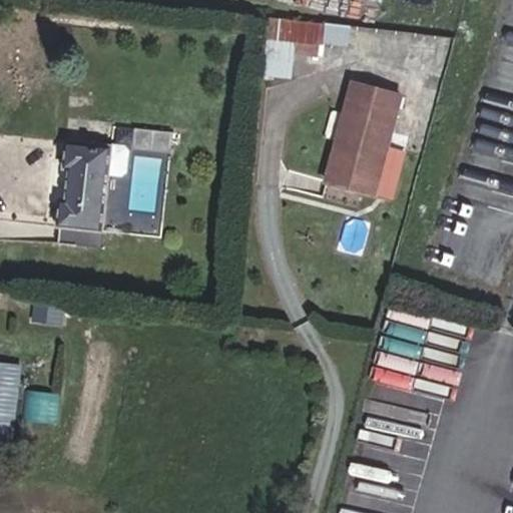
[(324,46),(326,24),(270,18),(268,39),(296,43),(320,45),(324,46)]
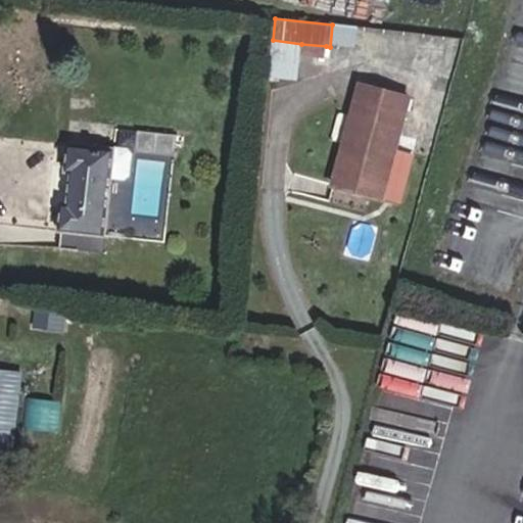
[(354,50),(357,27),(332,25),(330,47),(354,50)]
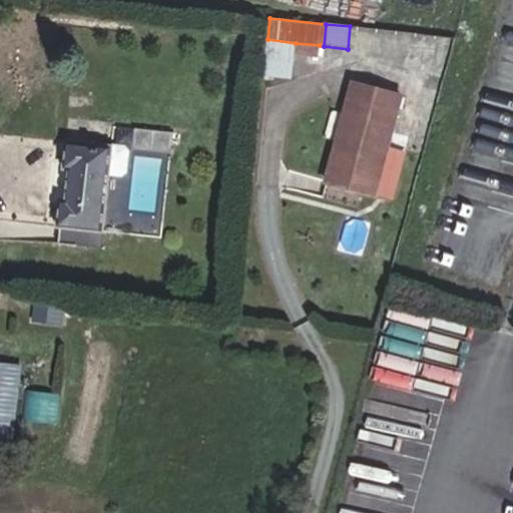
[(294,54),(296,43),(268,39),(264,75),(292,78),(294,54)]
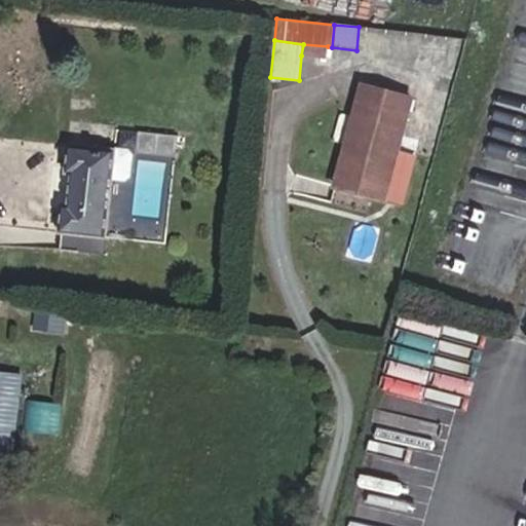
[(327,58),(328,46),(303,44),(301,55),(327,58)]
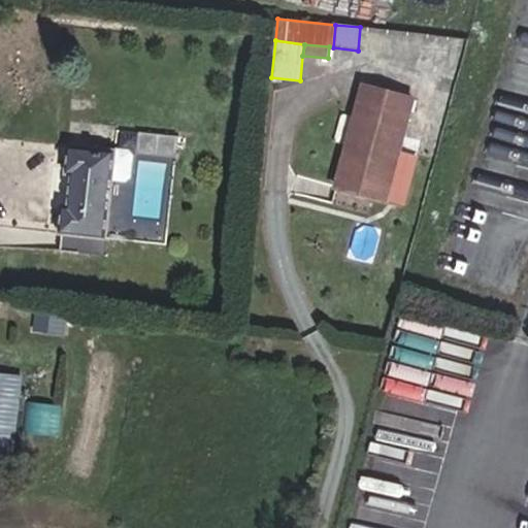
[(386,201),(398,156),(414,98),(363,84),(335,188),(386,201)]
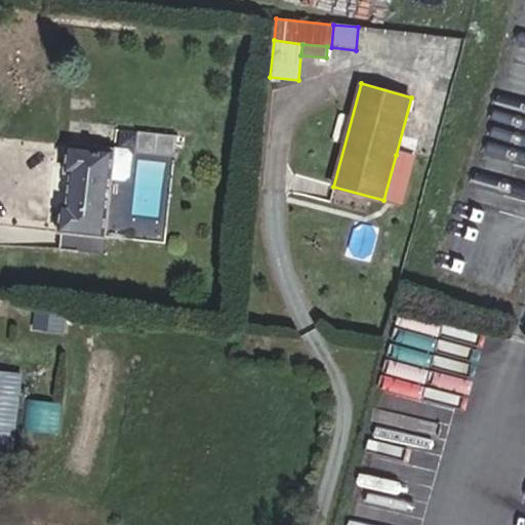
[(175,158),(177,135),(137,131),(135,153),(175,158)]
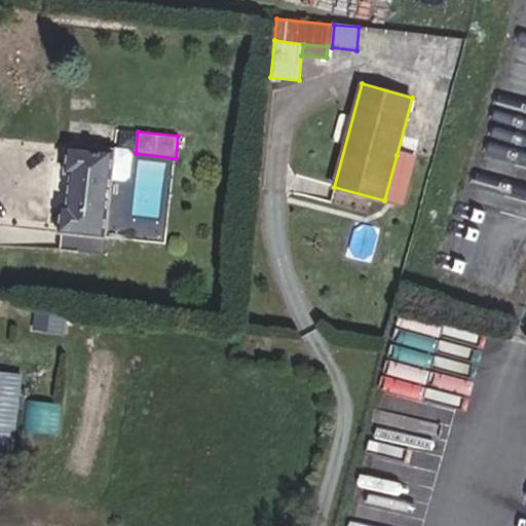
[(104,255),(112,179),(125,181),(130,177),(133,155),(129,150),(115,148),(115,150),(68,145),(65,173),(71,174),(67,204),(62,204),(59,234),(61,234),(59,251),(104,255)]
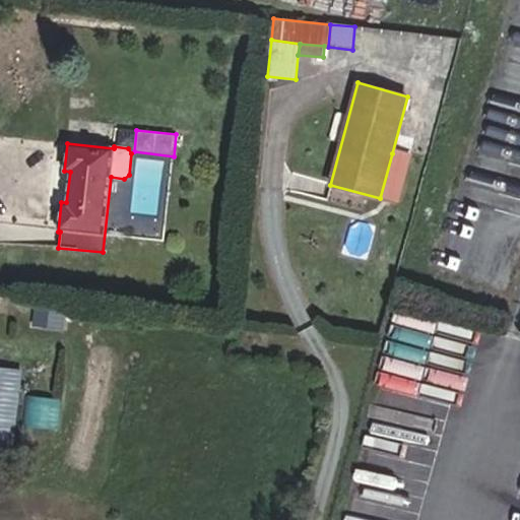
[(397,202),(409,158),(392,153),(380,198),(397,202)]
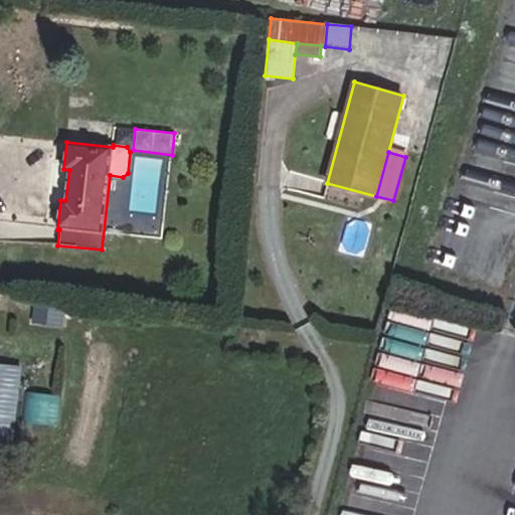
[(60,327),(63,306),(36,302),(33,323),(60,327)]
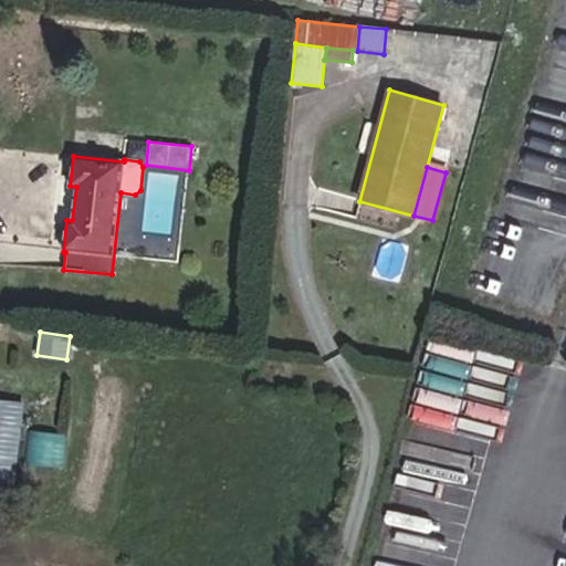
[(0,488),(13,490),(23,402),(0,399),(0,488)]
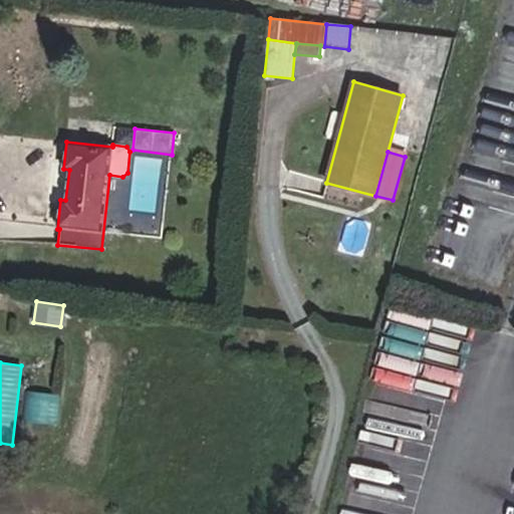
[(38,391),(35,419),(62,422),(65,394),(38,391)]
